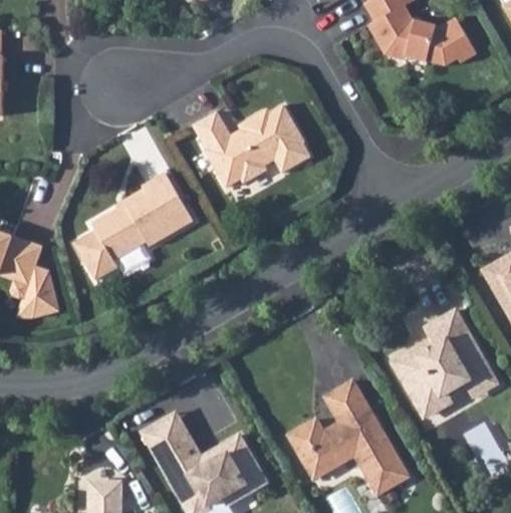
[(367,0),(362,3),(372,21),(365,25),(382,54),(391,56),(396,54),(426,62),(426,61),(443,66),(456,58),(459,63),(475,53),(454,17),(438,26),(411,19),(403,5),(412,0),(367,0)]
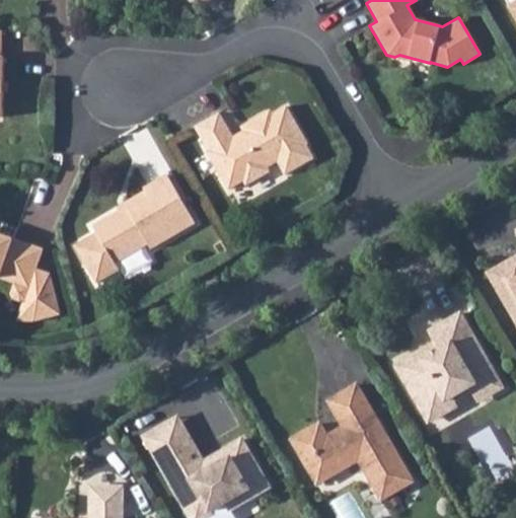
[(514,0),(506,6),(515,23),(515,0),(514,0)]
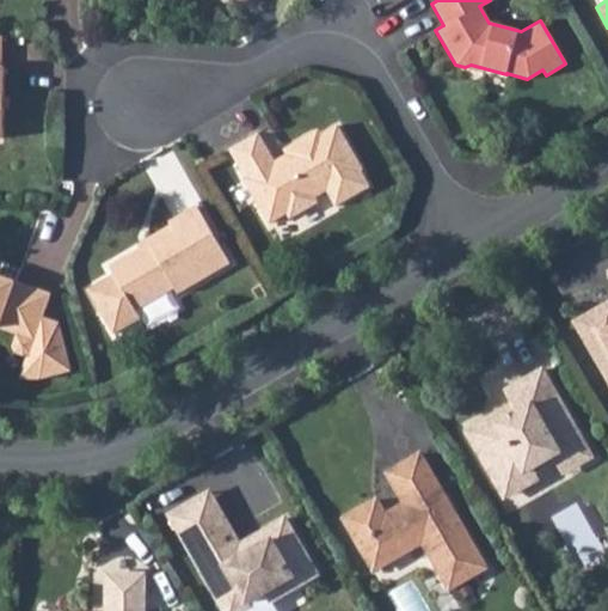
[(256,133),(228,150),(244,178),(243,179),(268,224),(284,213),(293,215),(311,205),(313,196),(325,190),(333,206),(367,185),(358,170),(361,170),(335,126),(319,135),(311,133),(287,146),(284,154),(288,159),(275,166),(256,133)]
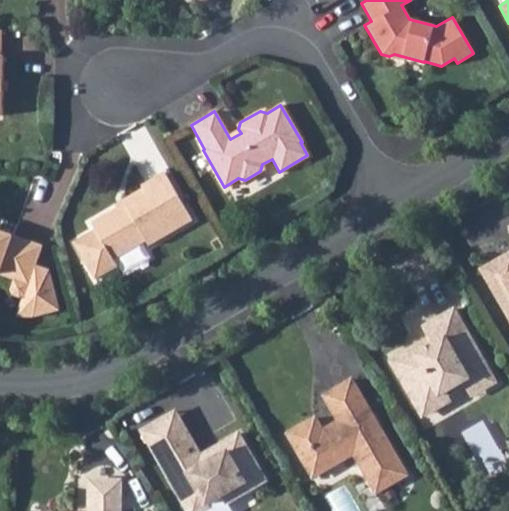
[(94,230),(72,242),(93,279),(116,266),(112,259),(144,241),(147,245),(191,220),(163,172),(140,186),(141,188),(127,197),(130,203),(117,210),(116,208),(90,223),(94,230)]
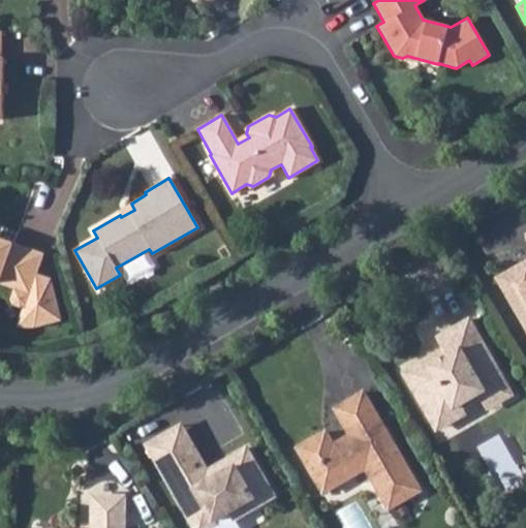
[(20,270),(26,249),(0,240),(0,284),(12,289),(8,300),(11,305),(19,308),(23,306),(16,327),(32,328),(58,320),(49,280),(33,275),(20,270)]
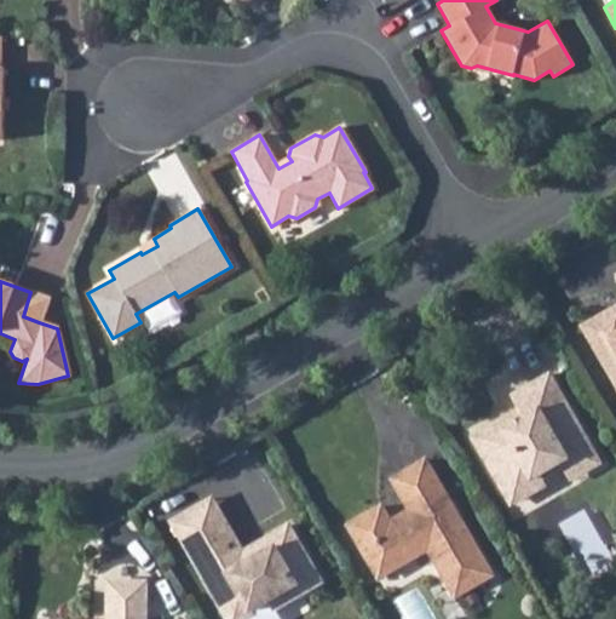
[(30,292),(23,316),(39,322),(49,298),(30,292)]
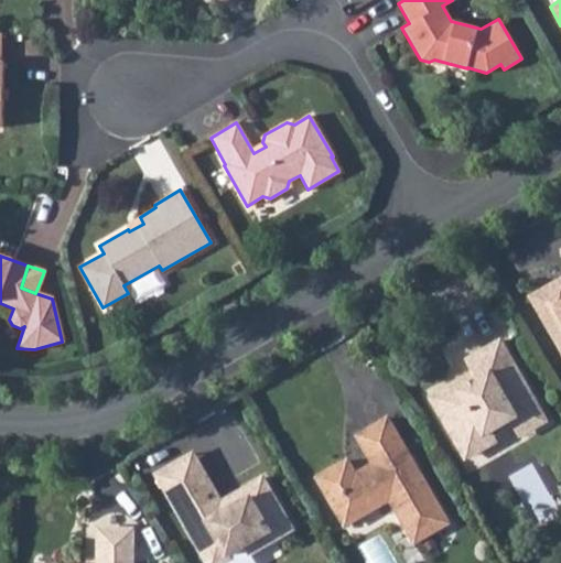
[(560,277),(529,296),(560,352),(560,277)]
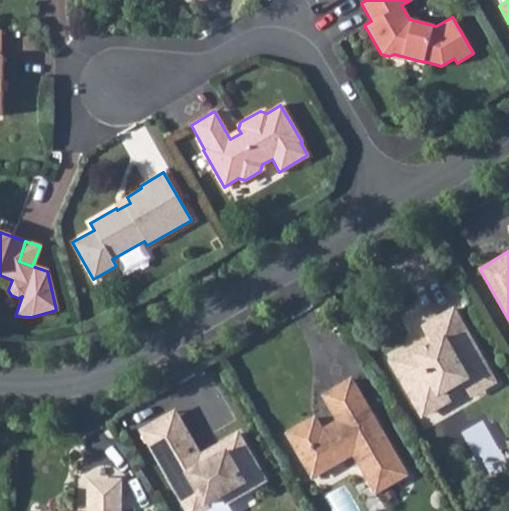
[(484,387),(494,381),(452,309),(420,327),(430,344),(421,350),(417,344),(389,360),(414,405),(436,392),(438,395),(467,378),(469,383),(484,387)]
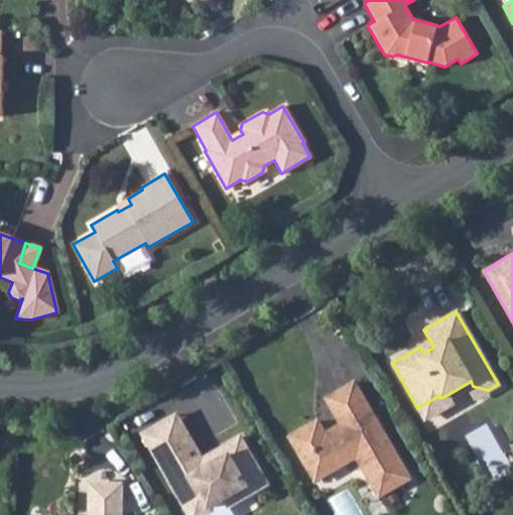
[(488,390),(473,386),(471,381),(441,398),(439,395),(417,408),(424,419),(454,403),(451,399),(467,390),(473,399),(488,390)]
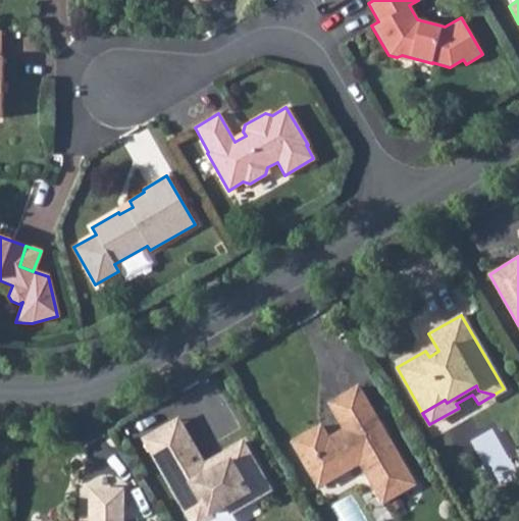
[(414,485),(358,388),(329,405),(344,430),(335,435),(339,439),(330,445),(323,431),(295,448),(317,487),(358,462),(382,504),(414,485)]
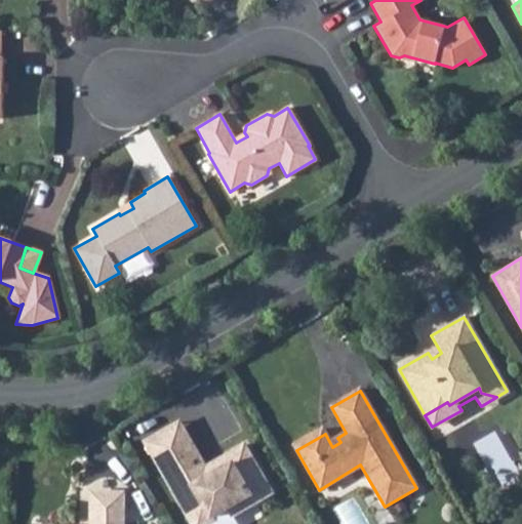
[(160,471),(191,523),(205,523),(212,520),(210,517),(227,508),(231,516),(271,492),(243,445),(204,468),(195,451),(160,471)]
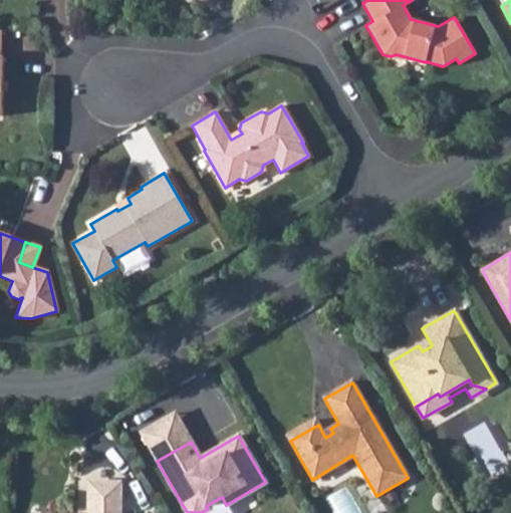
[(118,483),(86,483),(86,507),(117,508),(118,483)]
